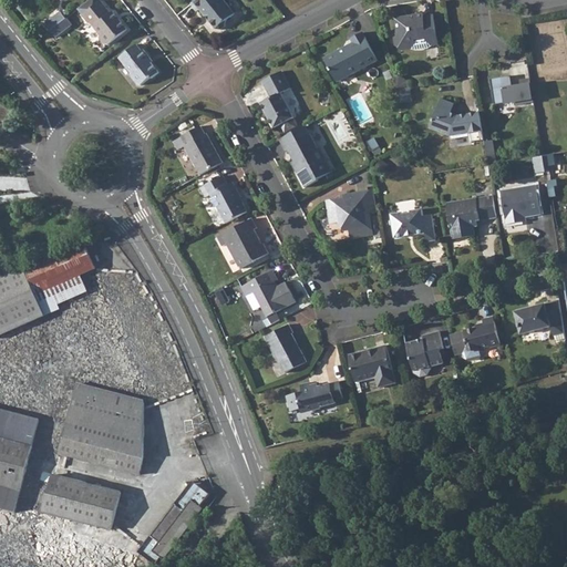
[(196,0),(193,2),(191,4),(197,13),(200,11),(216,30),(223,31),(226,28),(226,22),(235,14),(222,0),(196,0)]
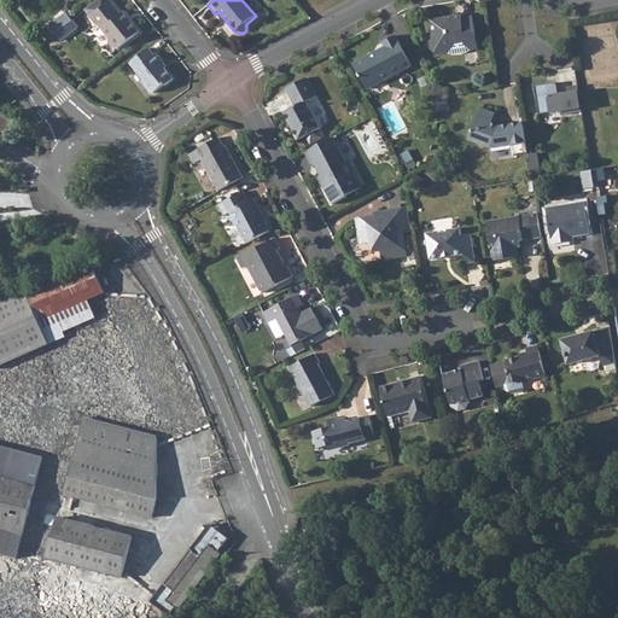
[(127,24),(121,16),(110,3),(91,18),(98,27),(109,39),(109,44),(114,50),(117,50),(139,34),(139,31),(129,22),(127,24)]
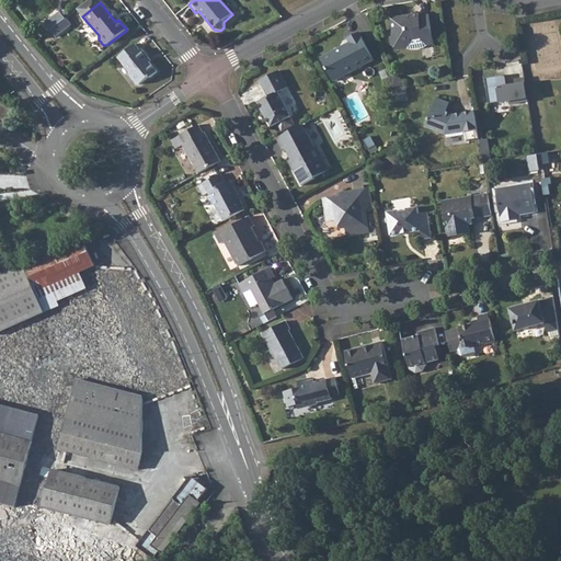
[(46,23),(50,31),(65,19),(59,12),(46,23)]
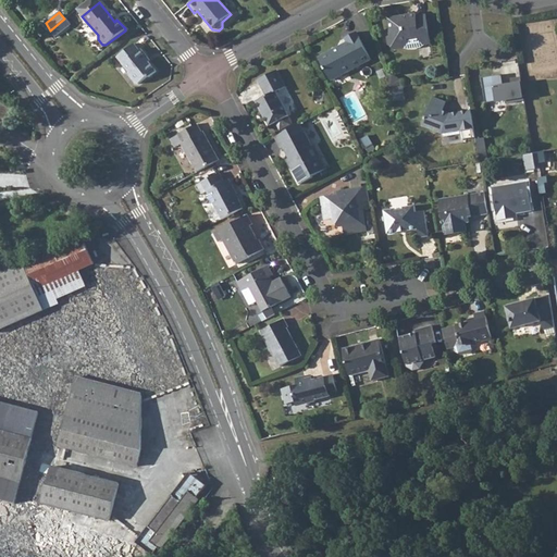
[(391,33),(388,37),(390,45),(395,50),(403,49),(409,50),(420,49),(425,46),(430,45),(425,16),(417,17),(417,15),(390,19),(391,33)]
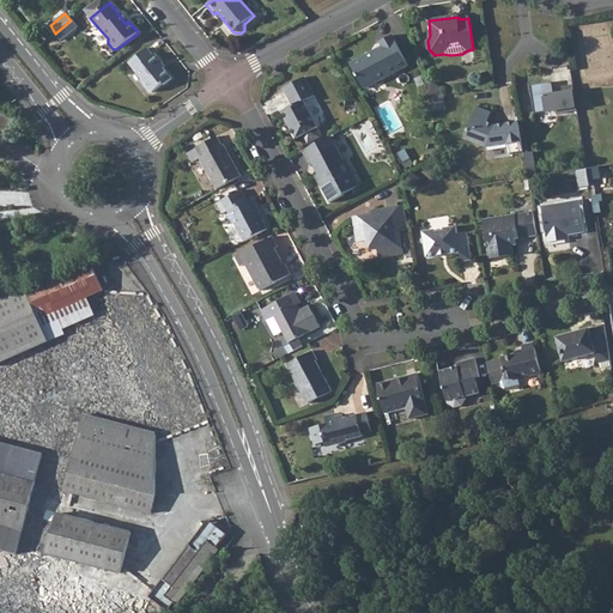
[(357,62),(351,65),(365,91),(408,67),(393,37),(381,44),(384,50),(368,60),(365,58),(357,62)]
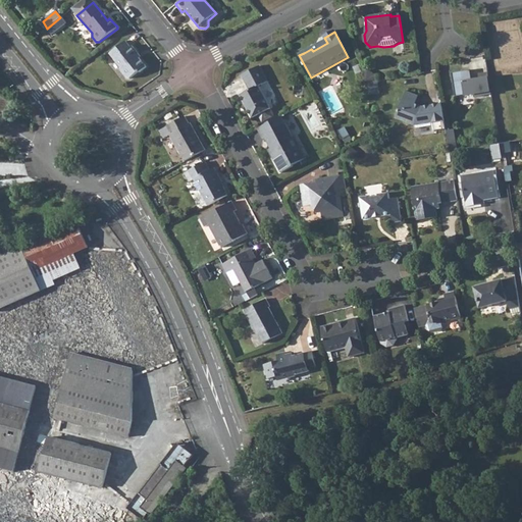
[(139,58),(136,55),(139,53),(133,46),(131,47),(125,41),(110,54),(121,67),(121,71),(126,77),(131,77),(139,71),(141,71),(146,66),(139,58)]
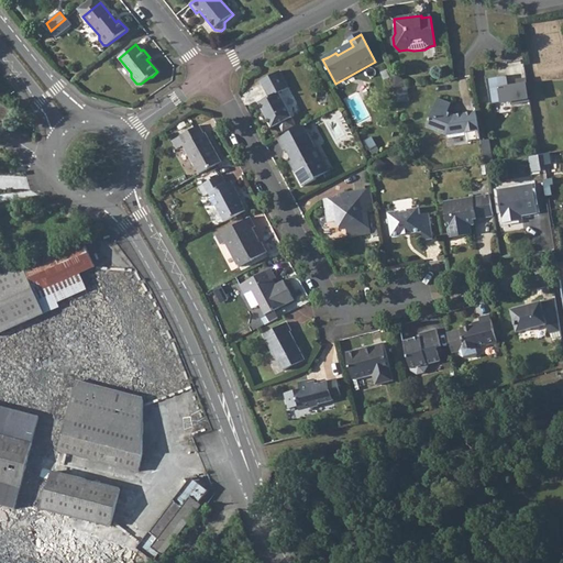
[(267,99),(258,105),(271,128),(290,118),(277,95),(288,88),(279,72),(260,83),(267,99)]
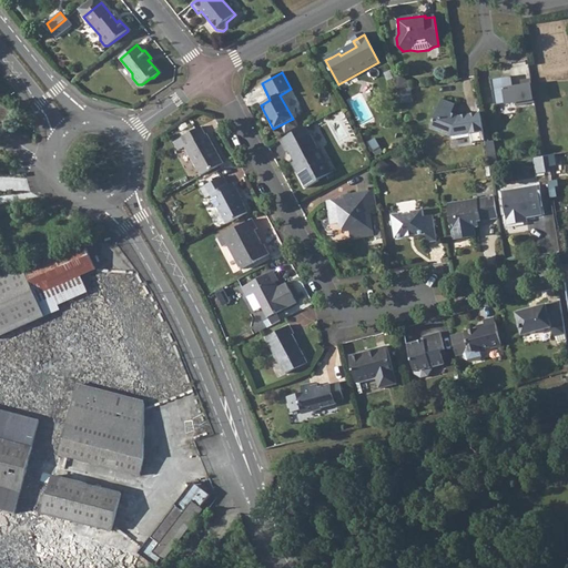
[(505,77),(490,79),(495,104),(514,101),(515,105),(534,102),(530,79),(519,80),(520,85),(513,87),(510,75),(505,77)]
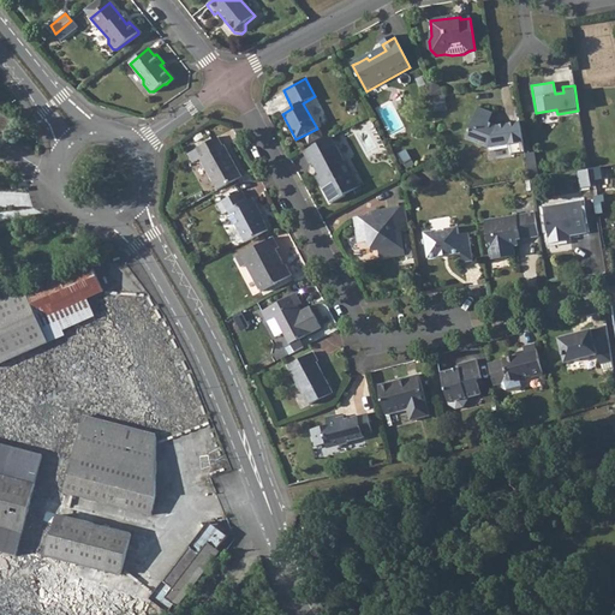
[(425,84),(430,96),(442,94),(441,89),(431,83),(425,84)]
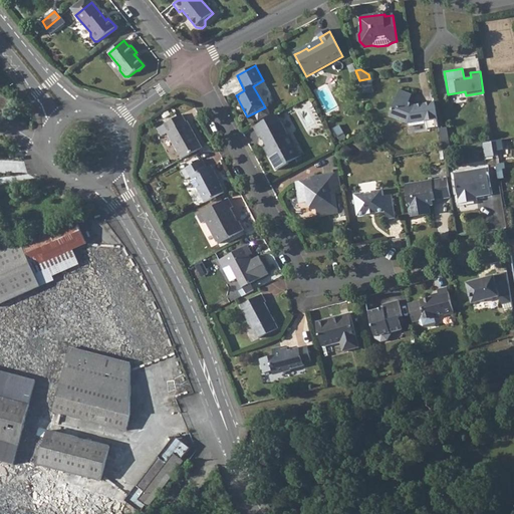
[(438,127),(434,102),(415,105),(408,103),(411,94),(399,90),(389,117),(408,124),(425,121),(427,129),(438,127)]
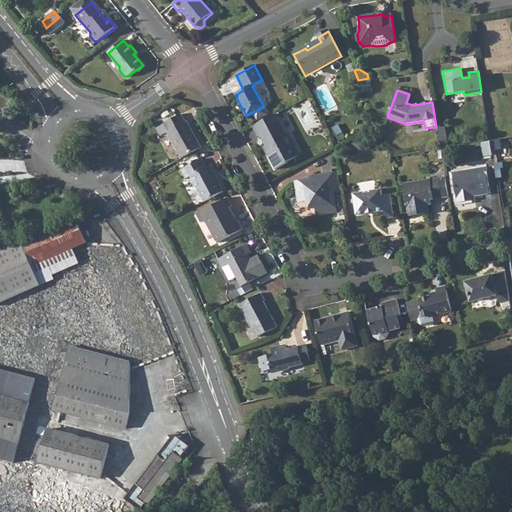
[(166,131),(181,157),(200,146),(186,121),(185,121),(181,113),(163,123),(164,123),(157,127),(161,134),(166,131)]
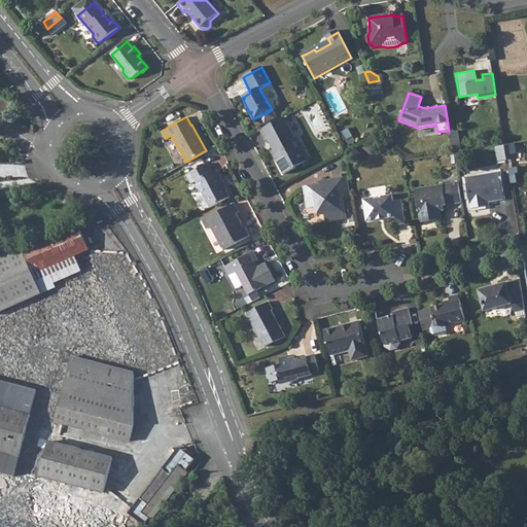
[(283,117),(258,131),(265,141),(267,140),(270,145),(272,144),(275,149),(273,150),(270,152),(283,175),(295,169),(295,168),(310,161),(297,138),(295,139),(283,117)]
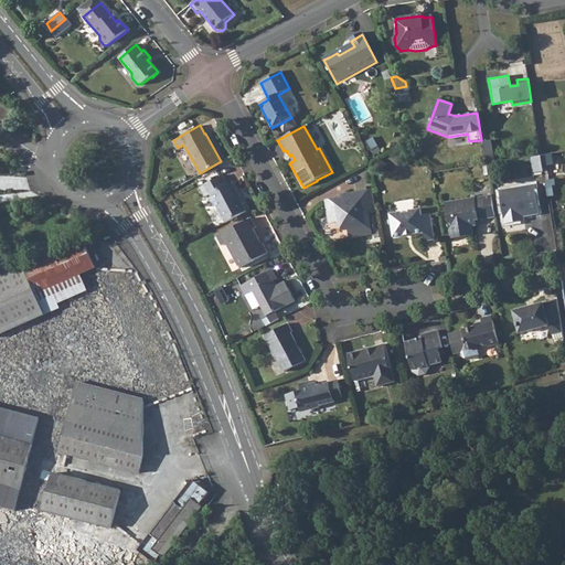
[(540,156),(531,158),(533,171),(543,169),(541,156),(540,156)]
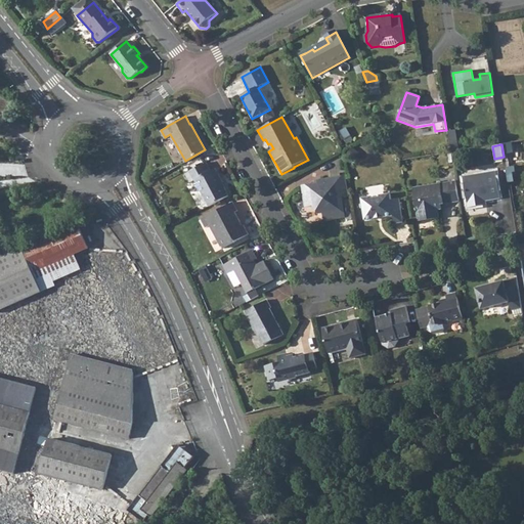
[(207,203),(208,206),(227,195),(221,182),(222,182),(215,169),(211,171),(206,163),(184,174),(189,182),(194,180),(207,203)]
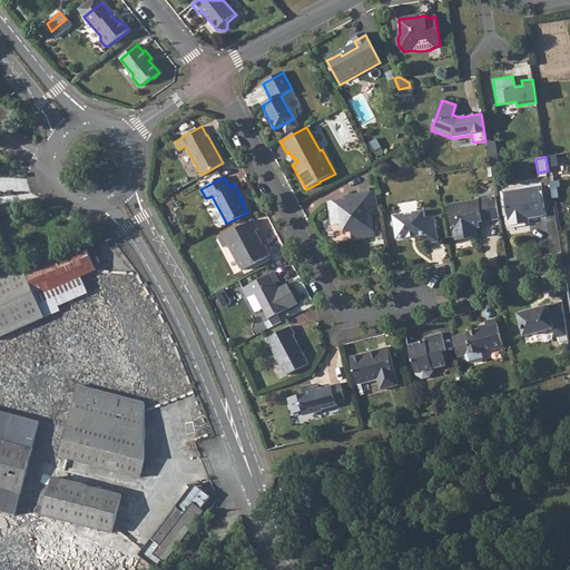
[(524,224),(523,219),(528,218),(543,215),(539,187),(503,193),(509,226),(524,224)]
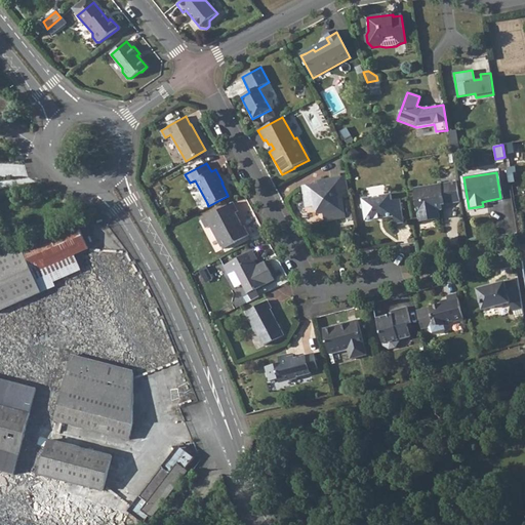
[(350,196),(346,176),(319,182),(319,187),(317,188),(314,186),(303,189),(306,208),(313,207),(314,210),(320,214),(324,213),(325,221),(345,218),(341,197),(350,196)]
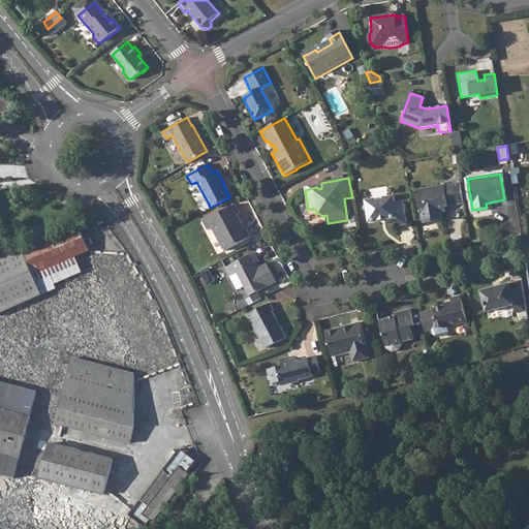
[(460,182),(417,189),(423,223),(436,222),(442,221),(441,213),(444,213),(444,207),(464,204),(460,182)]
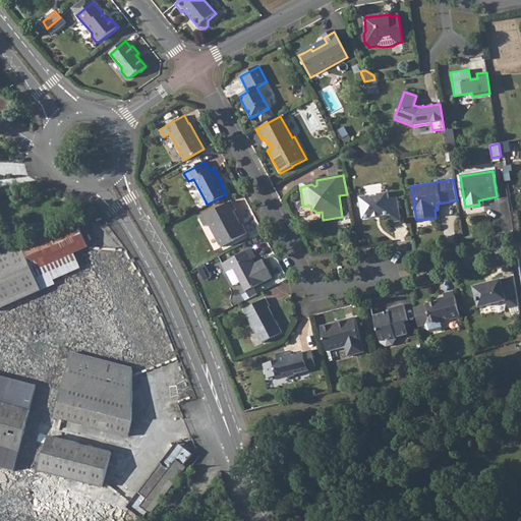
[(362,220),(371,219),(371,217),(382,215),(382,217),(391,216),(392,223),(400,222),(397,198),(388,200),(387,193),(375,195),(377,197),(369,198),(369,196),(359,197),(362,220)]
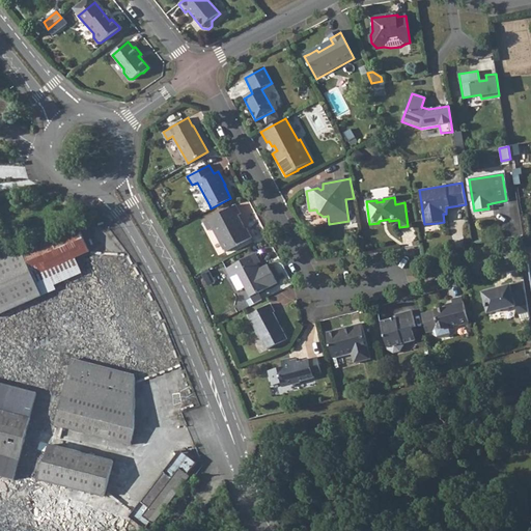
[(240,225),(243,224),(238,214),(241,212),(235,203),(203,220),(208,229),(213,227),(225,250),(251,238),(246,228),(245,228),(243,230),(240,225)]
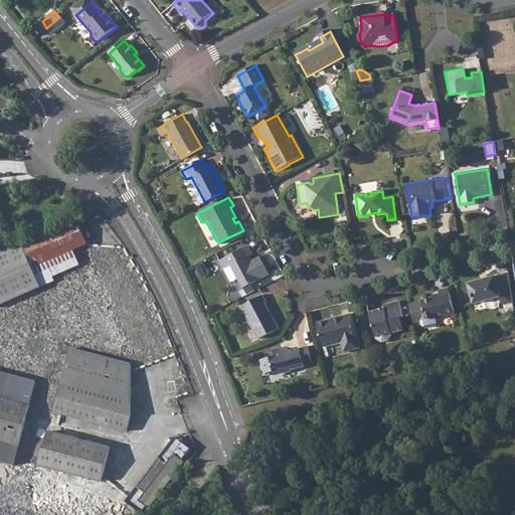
[(75,218),(20,242),(0,250),(0,306),(42,288),(33,268),(73,250),(88,244),(75,218)]
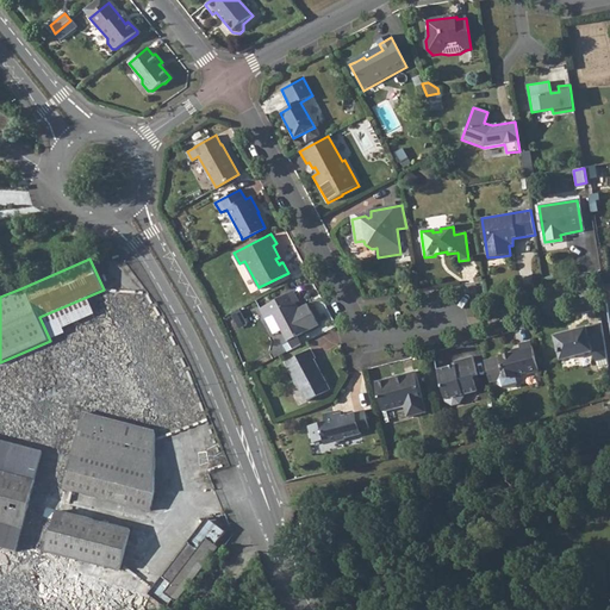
[(288,341),(292,348),(300,343),(296,336),(317,325),(306,304),(294,310),(292,304),(298,299),(293,291),(259,309),(265,318),(272,315),(287,341),(288,341)]
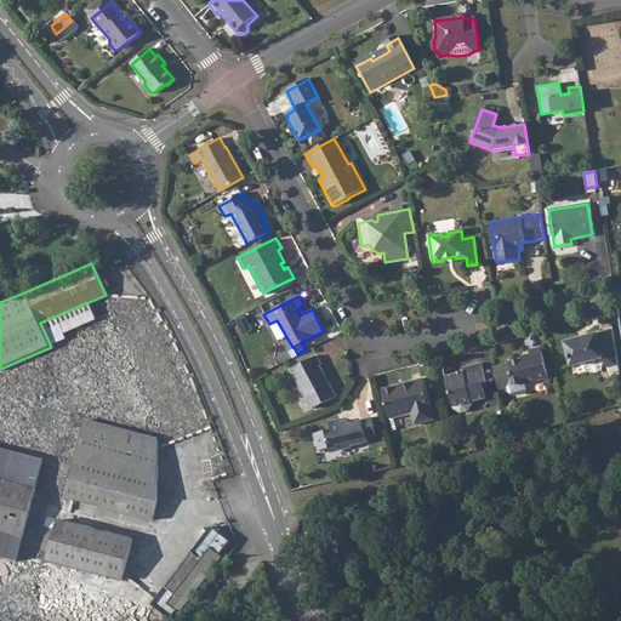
[(89,302),(40,323),(51,347),(98,325),(89,302)]
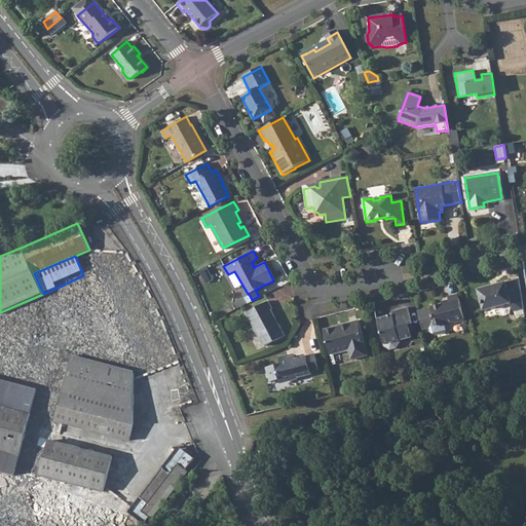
[(523,308),(518,277),(478,289),(483,309),(510,302),(513,310),(523,308)]
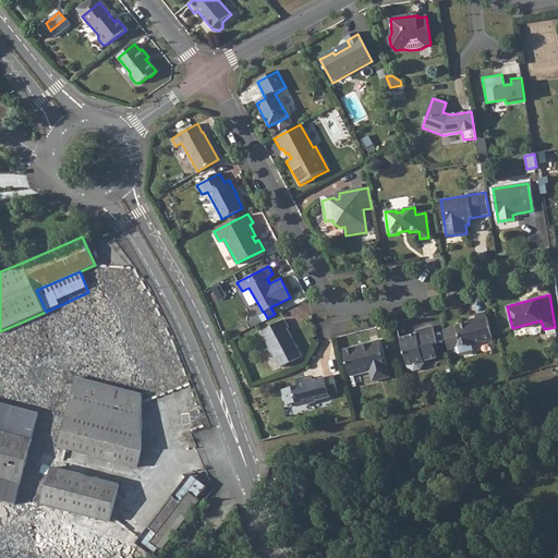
[(469,322),(456,325),(456,326),(443,330),(447,349),(456,348),(457,352),(461,355),(471,353),(474,348),(473,342),(481,341),(482,342),(492,340),(484,312),(474,314),(476,322),(470,323),(469,322)]
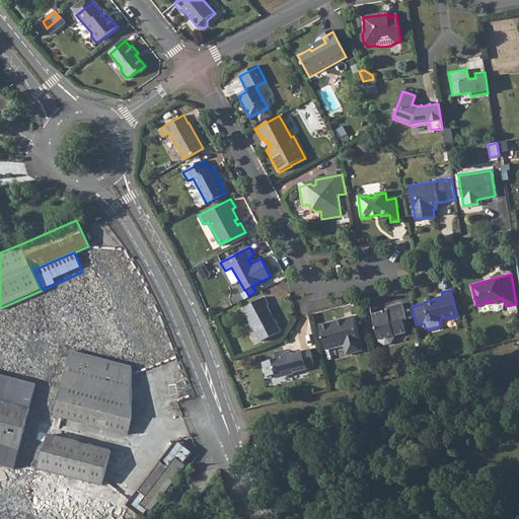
[(264,297),(242,308),(255,332),(256,332),(261,341),(275,334),(280,330),(274,319),(273,319),(269,312),(270,311),(267,304),(268,304),(264,297)]
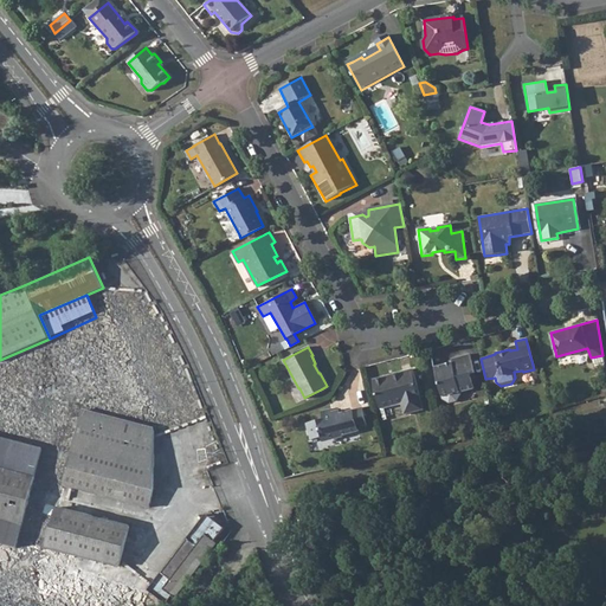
[(444,363),(434,367),(443,400),(449,404),(457,403),(461,395),(461,392),(475,388),(471,374),(475,373),(470,353),(451,359),(452,363),(445,366),(444,363)]
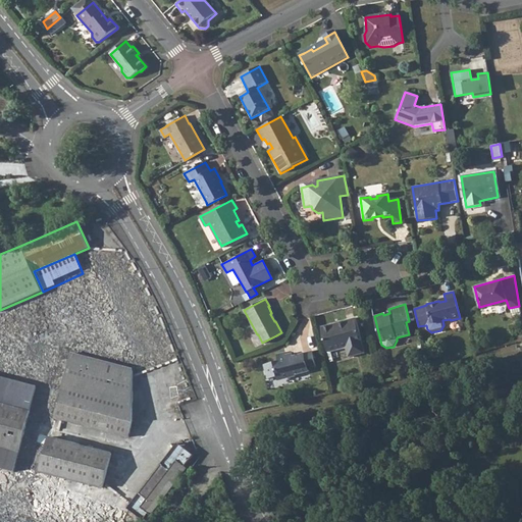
[(356,317),(321,326),(328,351),(347,346),(350,356),(365,352),(356,317)]
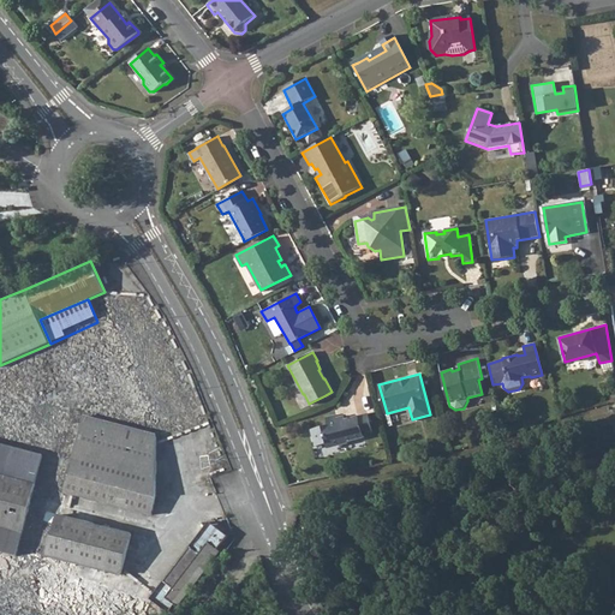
[(327,425),(310,430),(314,446),(326,443),(333,447),(364,439),(363,435),(371,433),(366,415),(338,423),(335,416),(324,418),(327,425)]
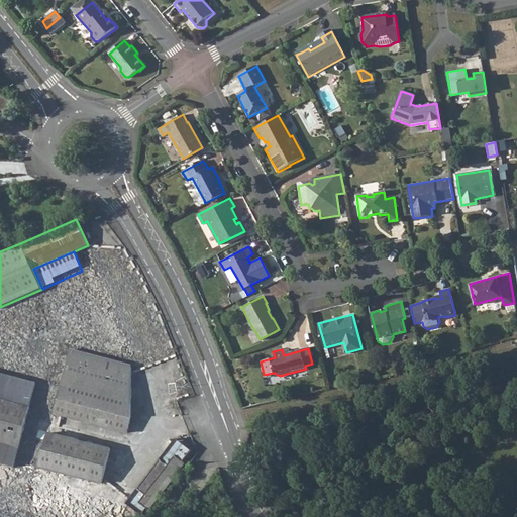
[(70,351),(55,414),(127,433),(131,419),(131,368),(70,351)]
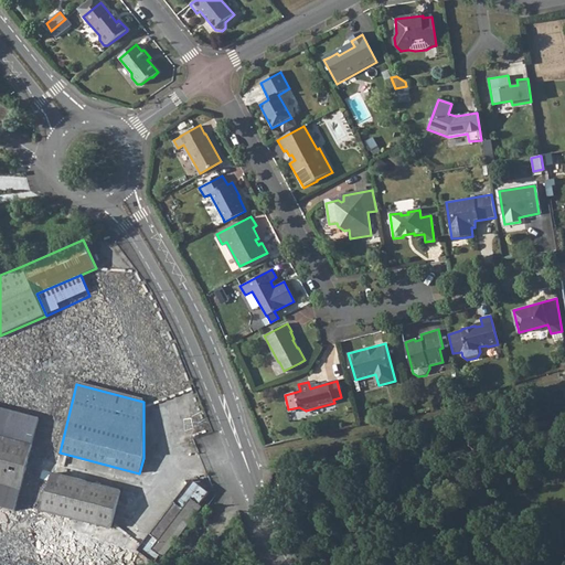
[(0,408),(0,437),(32,446),(40,418),(0,408)]
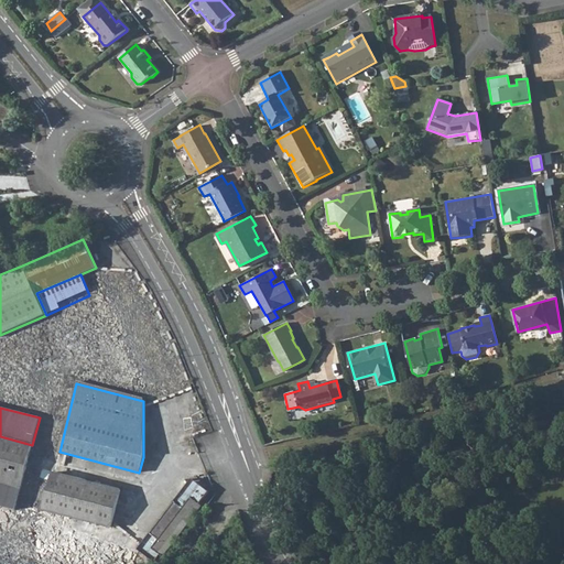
[(0,481),(21,488),(32,445),(0,436),(0,481)]
